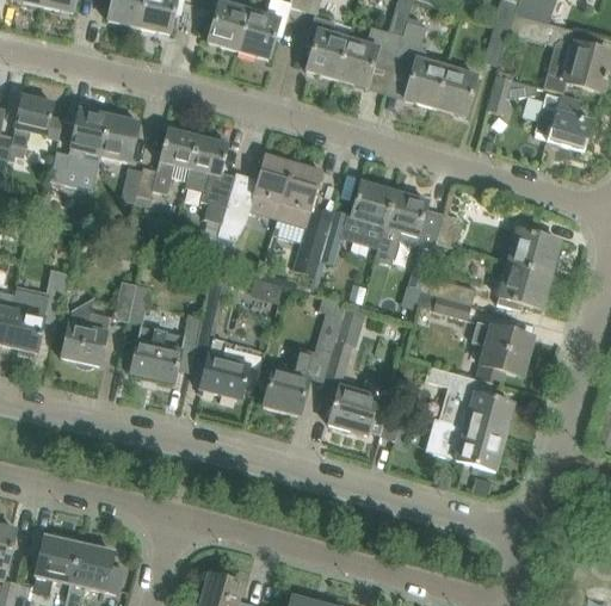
[(73,12),(74,0),(43,0),(42,5),(73,12)]
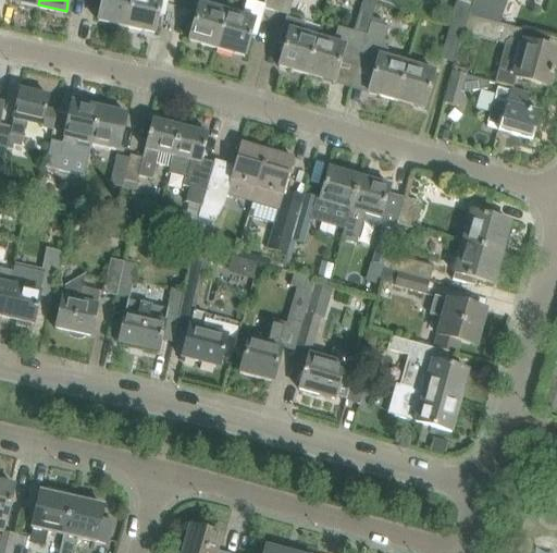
[(126,24),(131,0),(101,0),(98,17),(126,24)]
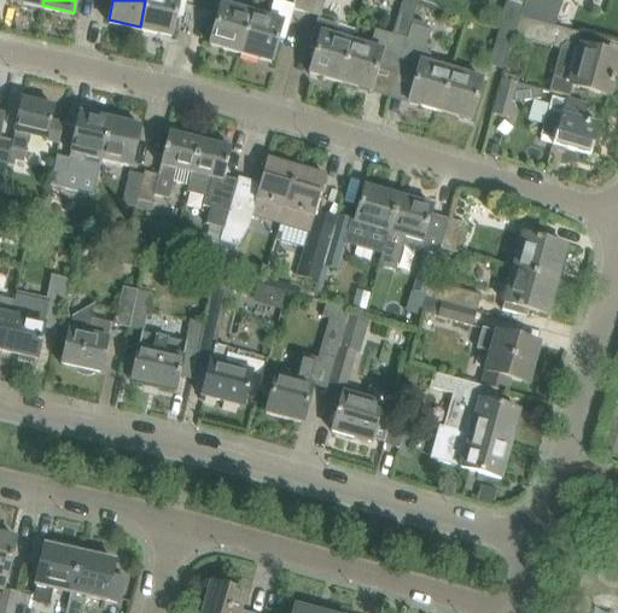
[(145,0),(140,27),(172,34),(178,7),(184,9),(185,0),(145,0)]
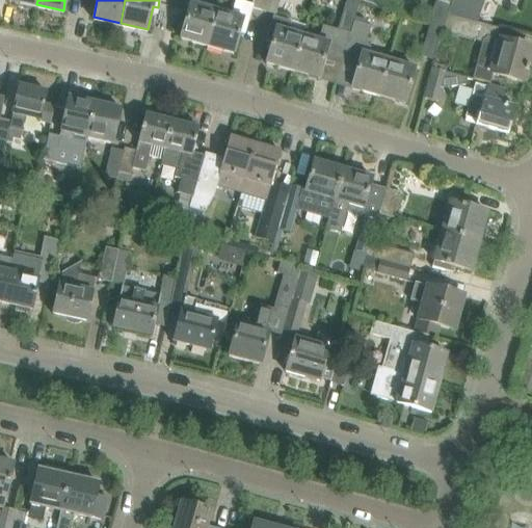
[(207,44),(217,6),(203,2),(203,0),(187,0),(190,1),(180,35),(207,44)]
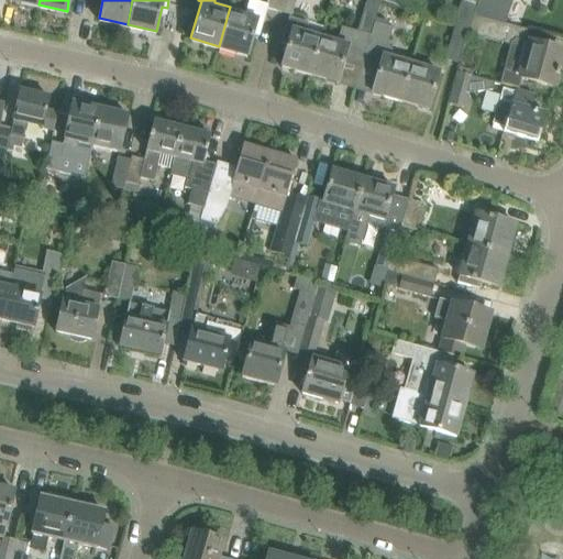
[(258,32),(267,4),(266,3),(267,0),(247,0),(244,11),(230,7),(219,46),(247,54),(254,31),(258,32)]
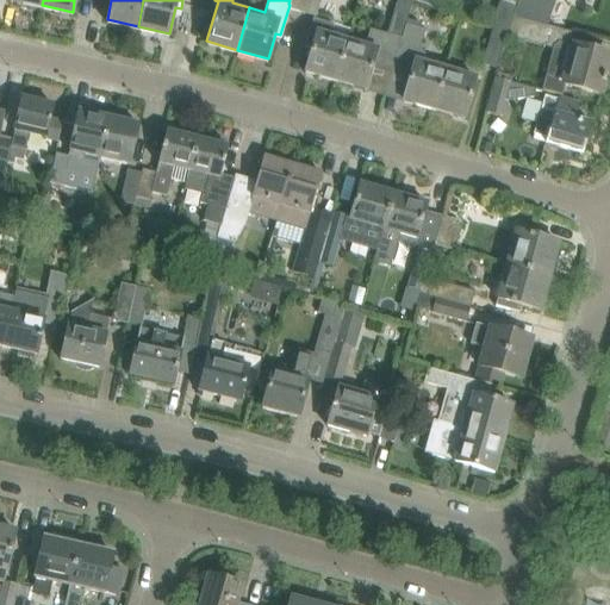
[(290,0),(288,4),(290,5),(316,12),(318,0),(290,0)]
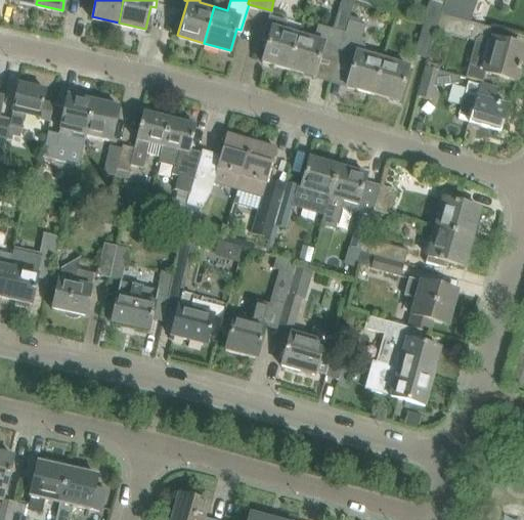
[(337,58),(353,0),(341,0),(332,27),(317,22),(312,37),(298,33),(288,67),(314,75),(320,53),(337,58)]
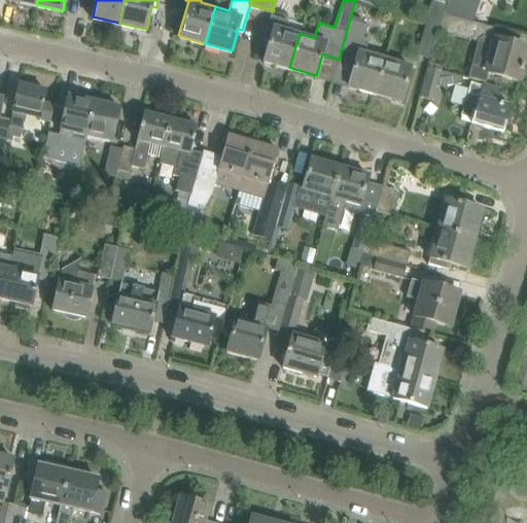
[(375,92),(385,57),(359,49),(367,22),(361,20),(366,4),(355,0),(339,59),(354,63),(348,84),(375,92)]
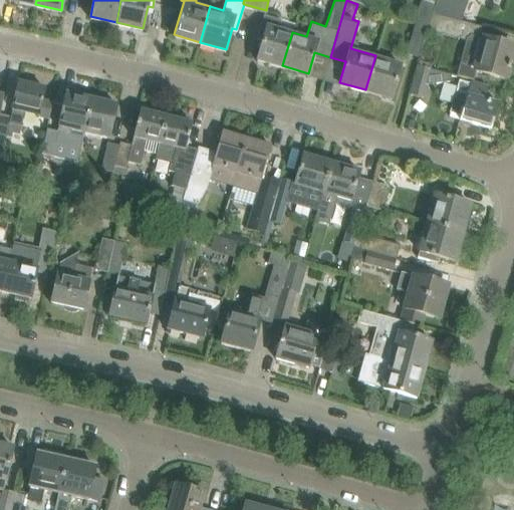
[(437,0),(433,10),(446,14),(462,18),(469,0),(437,0)]
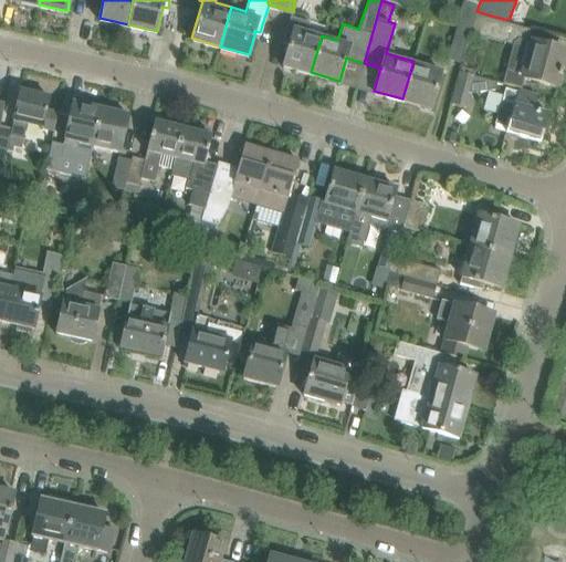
[(561,69),(565,49),(565,48),(533,39),(527,38),(531,25),(509,20),(491,16),(477,11),(470,30),(513,41),(503,80),(522,84),(524,75),(556,84),(559,72),(562,73),(563,69),(561,69)]
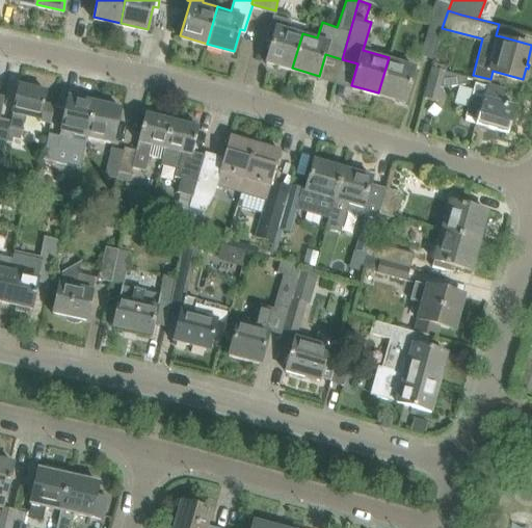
[(292,68),(302,33),(287,28),(290,18),(273,12),(266,37),(272,38),(266,60),(292,68)]
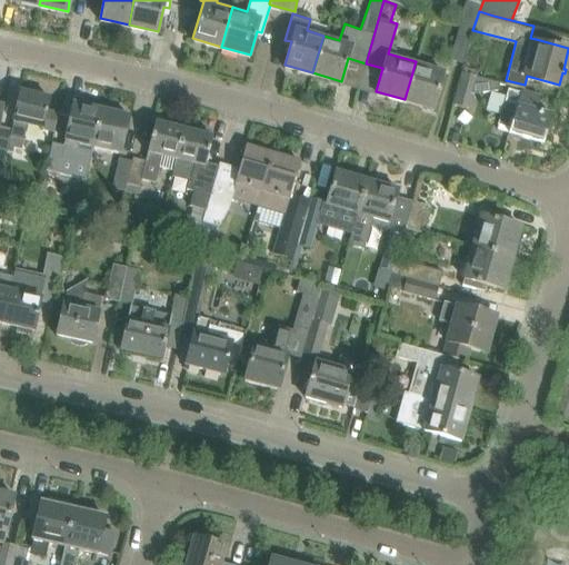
[(460,22),(450,56),(463,60),(473,26),(460,22)]
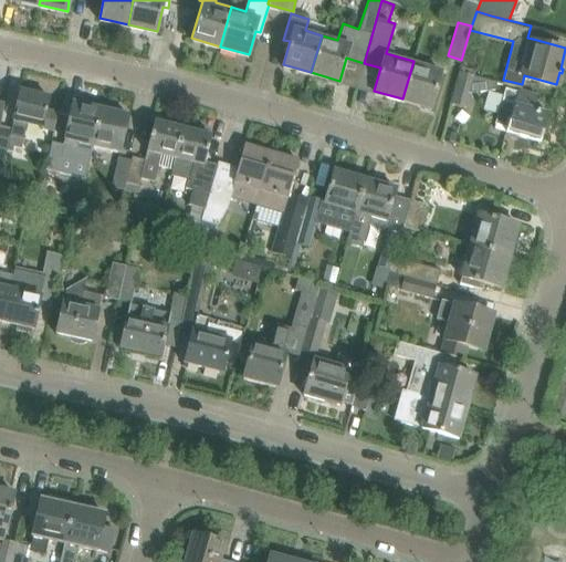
[(441,69),(413,61),(402,99),(430,107),(441,69)]
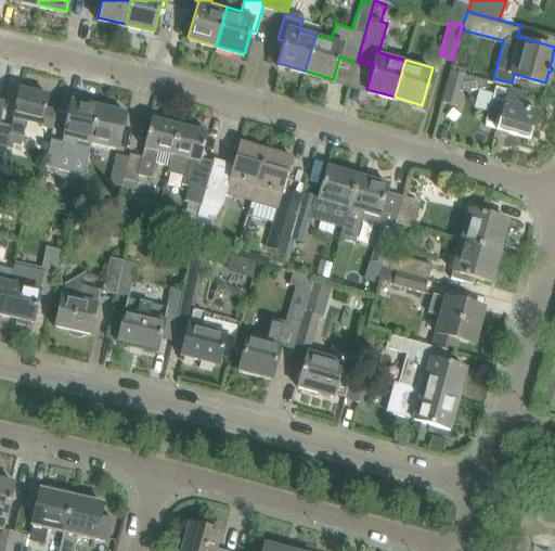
[(452,68),(443,98),(457,102),(464,78),(469,79),(470,88),(487,86),(488,79),(465,73),(452,68)]
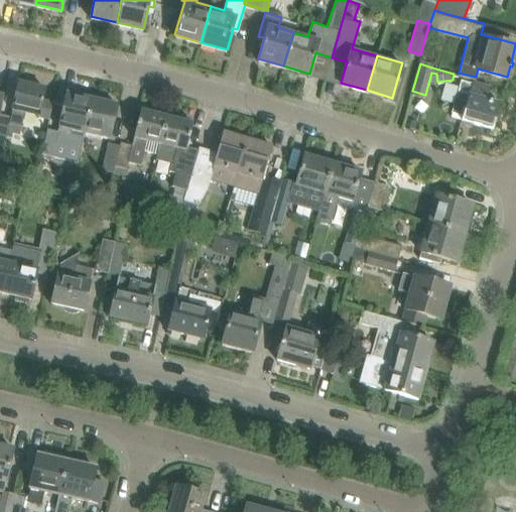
[(493,127),(501,102),(486,97),(490,85),(462,77),(452,110),(463,113),(462,118),(493,127)]
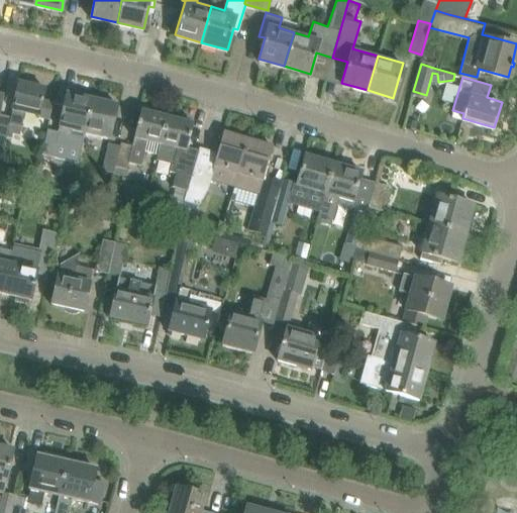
[(10,115),(0,111),(0,154),(2,155),(6,134),(11,135),(12,131),(19,132),(23,110),(49,116),(54,100),(42,98),(45,86),(18,80),(10,115)]
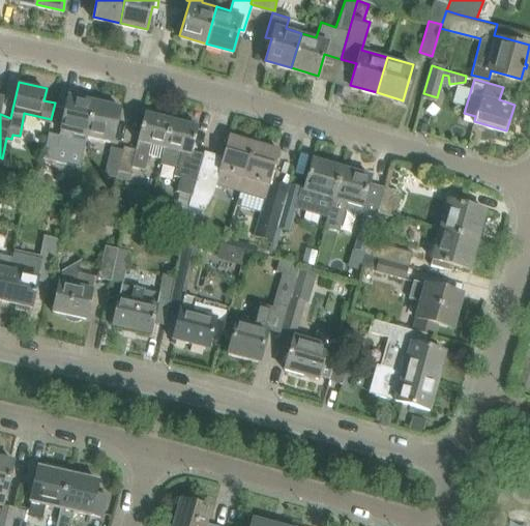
[(86,135),(94,99),(68,93),(60,129),(86,135)]
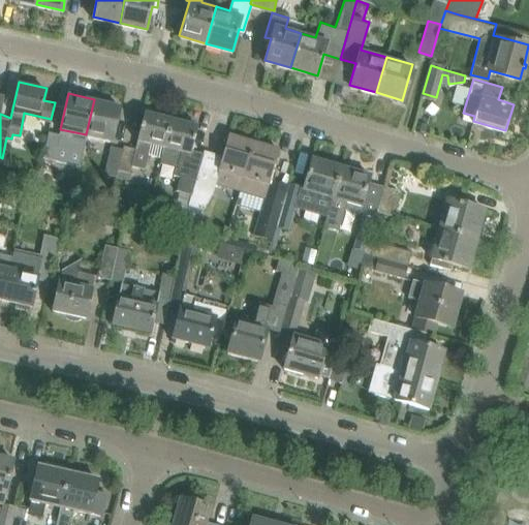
[(113,141),(121,105),(94,99),(86,134),(113,141)]
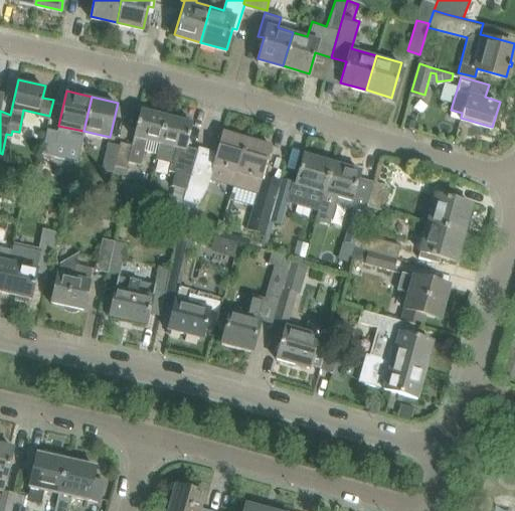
[(146,138),(159,142),(160,142),(166,115),(140,108),(133,135),(134,135),(132,143),(120,140),(119,143),(113,171),(125,174),(128,159),(141,162),(146,138)]
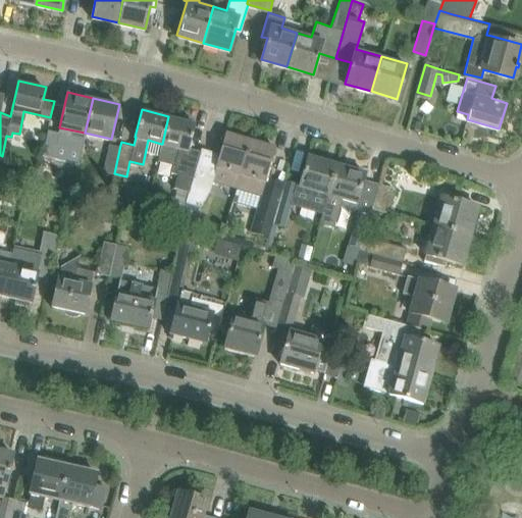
[(189,150),(196,122),(168,116),(162,144),(161,144),(158,158),(173,162),(177,147),(189,150)]
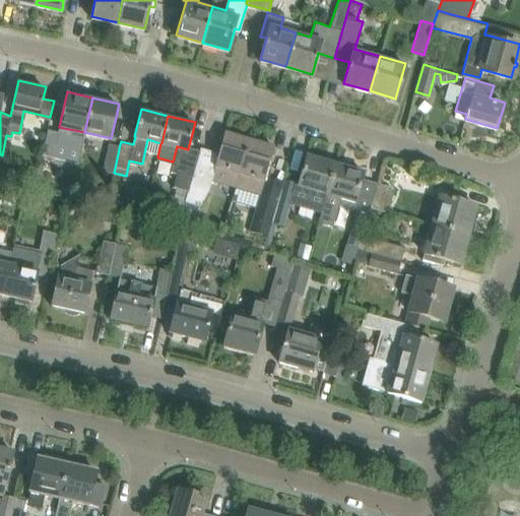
[(47,127),(42,152),(54,154),(60,130),(47,127)]
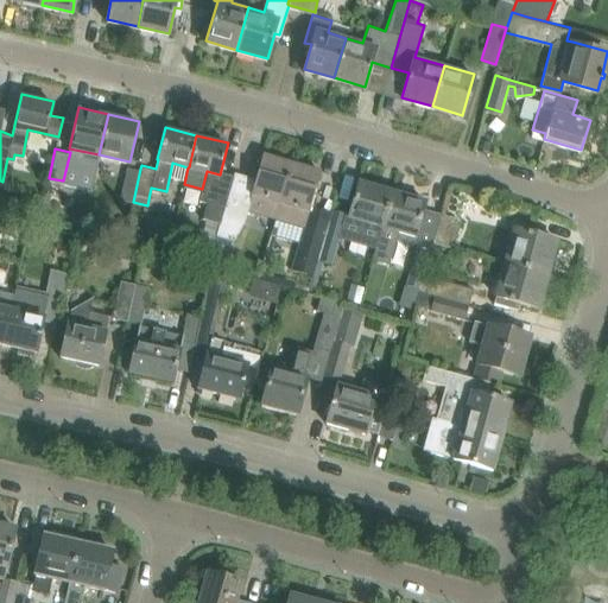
[(225,202),(215,235),(234,241),(244,222),(247,209),(276,217),(292,162),(263,153),(255,178),(234,172),(229,189),(225,202)]
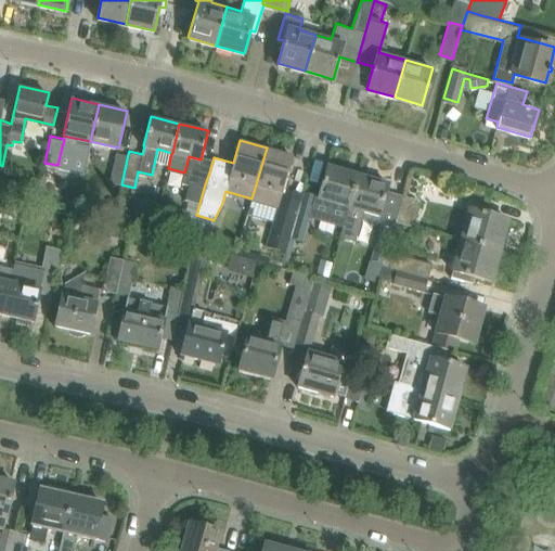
[(252,199),(247,213),(273,220),(293,155),(267,148),(252,199)]
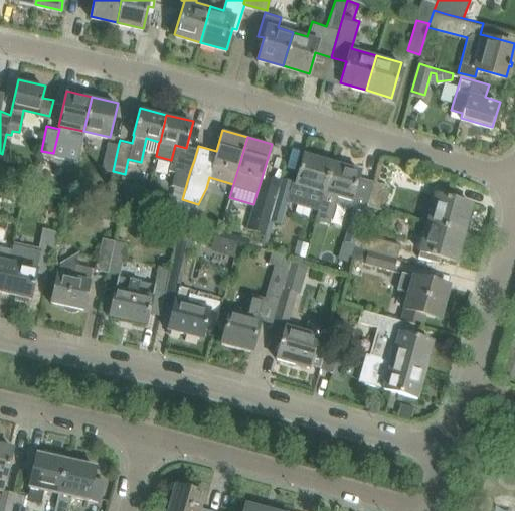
[(113,171),(119,143),(108,141),(102,168),(113,171)]
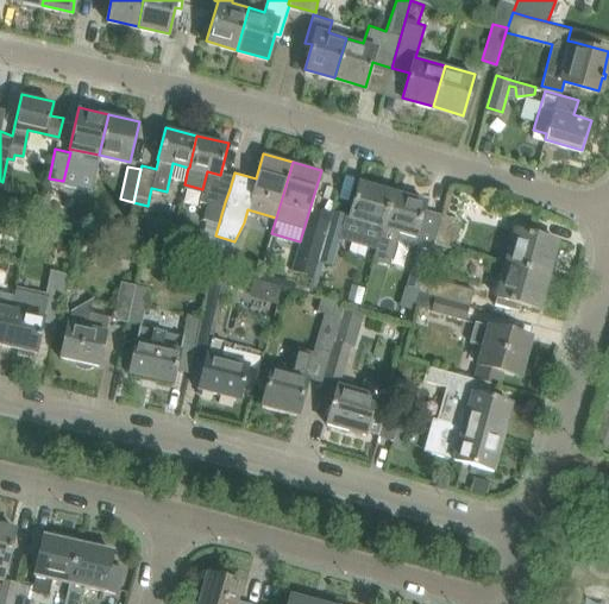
[(344,221),(340,234),(377,245),(393,190),(359,181),(350,214),(345,213),(343,221),(344,221)]
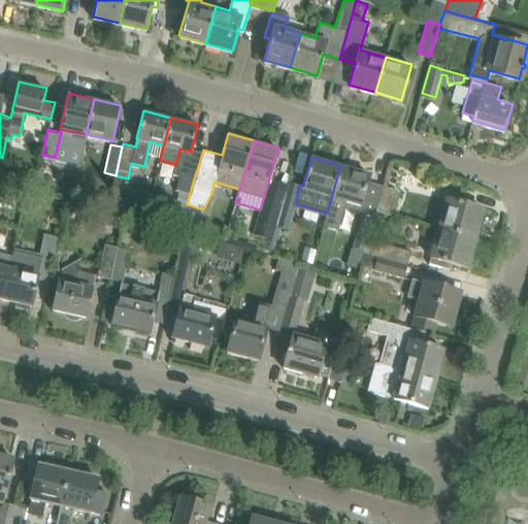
[(179,184),(174,201),(187,204),(195,175),(199,164),(187,160),(179,184)]
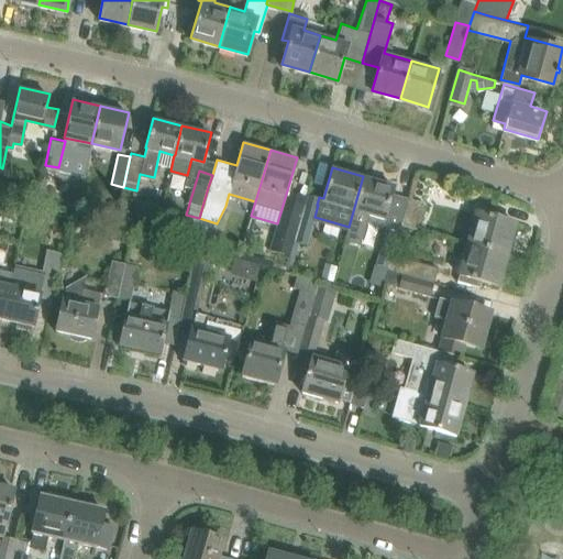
[(385,218),(394,185),(363,176),(349,227),(345,238),(360,242),(368,212),(385,218)]
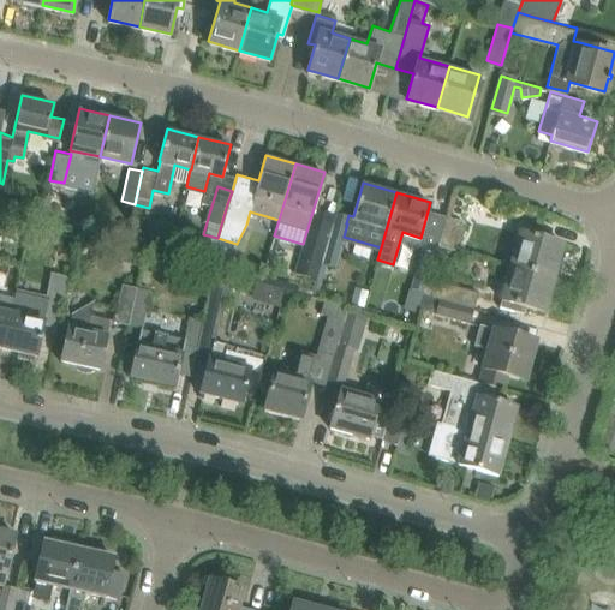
[(328,227),(334,204),(318,201),(312,223),(328,227)]
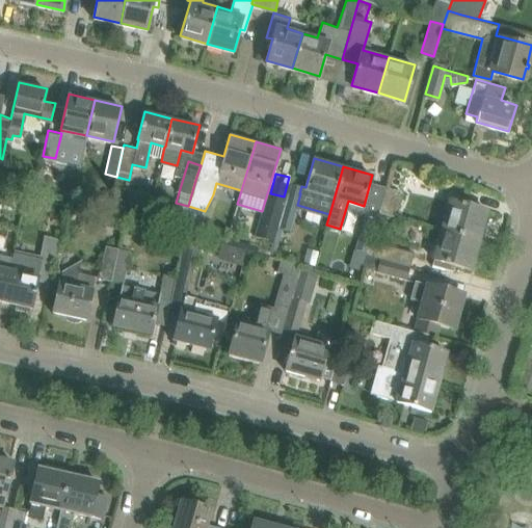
[(386,184),(378,210),(394,214),(400,188),(386,184)]
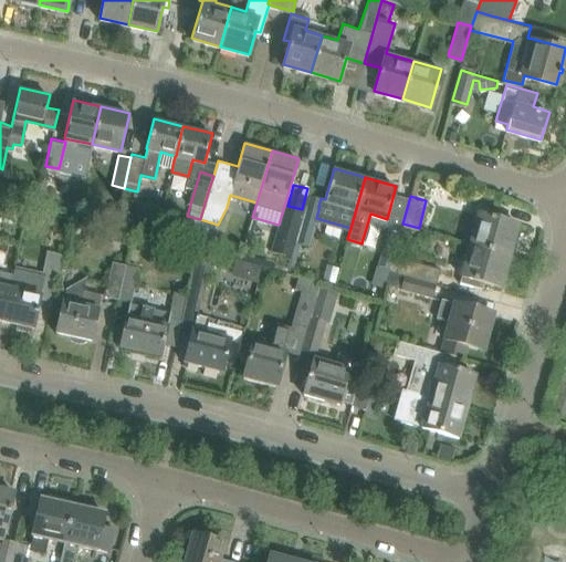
[(303,216),(293,249),(305,252),(316,218),(320,206),(318,206),(307,203),(303,216)]
